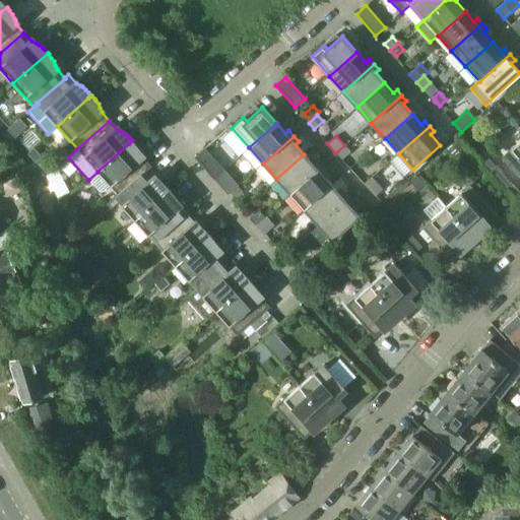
[(129,143),(98,172),(118,194),(119,194),(146,170),(150,167),(142,157),(140,153),(138,149),(136,146),(135,144),(132,140),(129,143)]
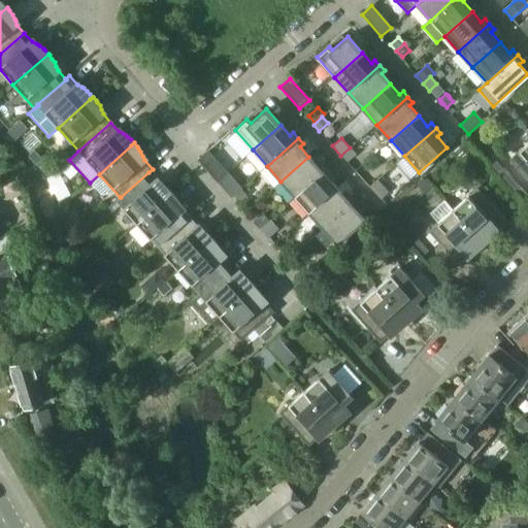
[(527,143),(512,159),(527,177),(527,143)]
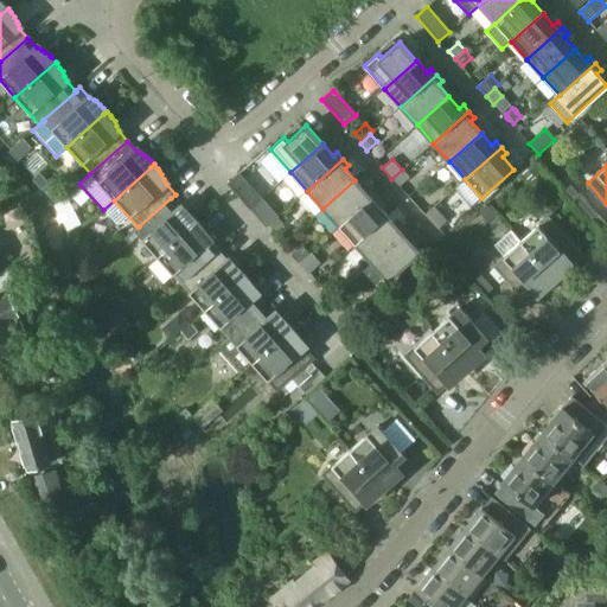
[(394,179),(400,186),(409,178),(403,171),(394,179)]
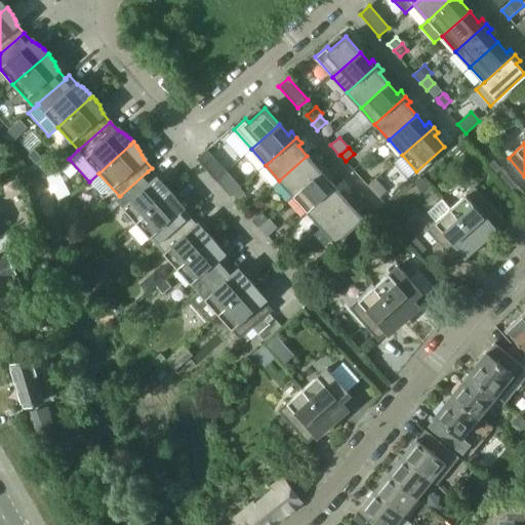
[(226,172),(207,151),(206,150),(197,159),(216,180),(226,172)]
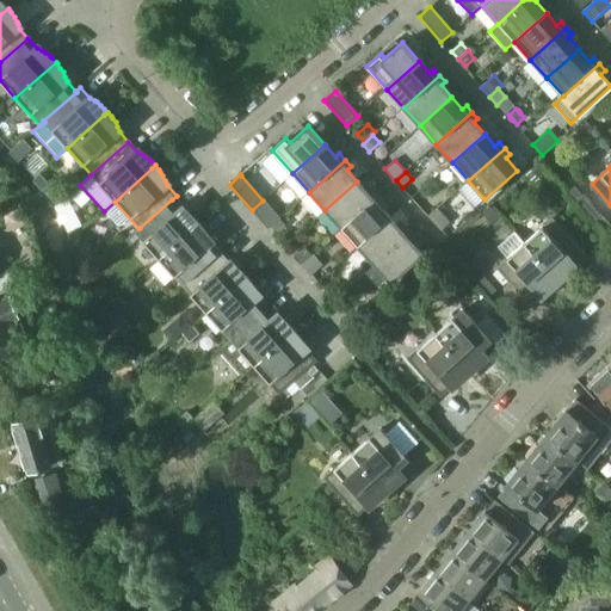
[(357,181),(325,210),(341,228),(377,196),(372,190),(368,193),(357,181)]
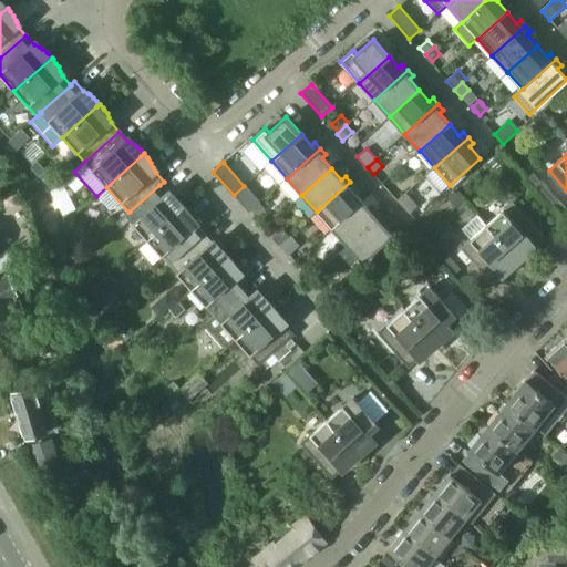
[(350,182),(317,212),(332,228),(362,202),(352,191),(356,187),(350,182)]
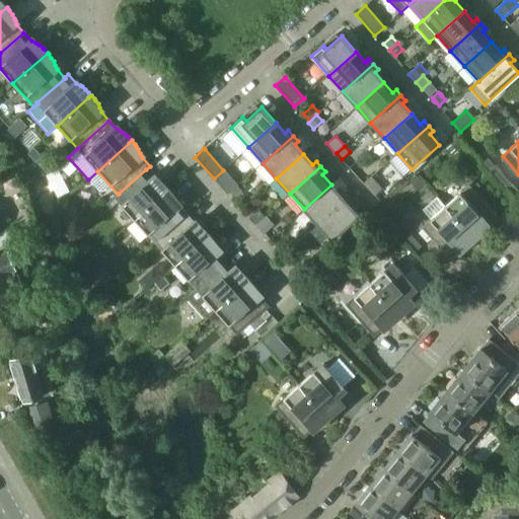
[(146,169),(119,194),(118,194),(114,197),(135,220),(166,192),(169,190),(166,187),(164,184),(161,182),(157,179),(153,177),(146,169)]
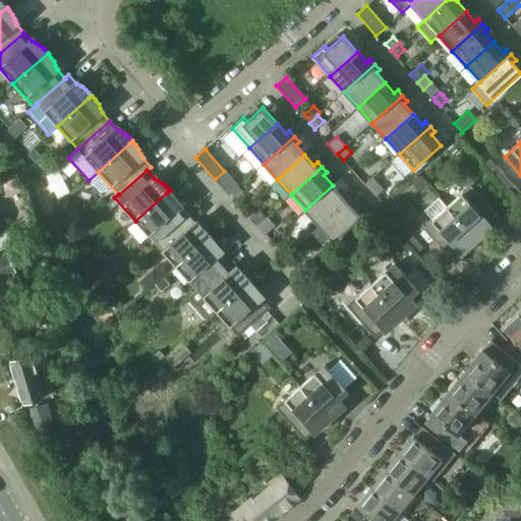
[(224,171),(215,179),(222,187),(231,179),(224,171)]
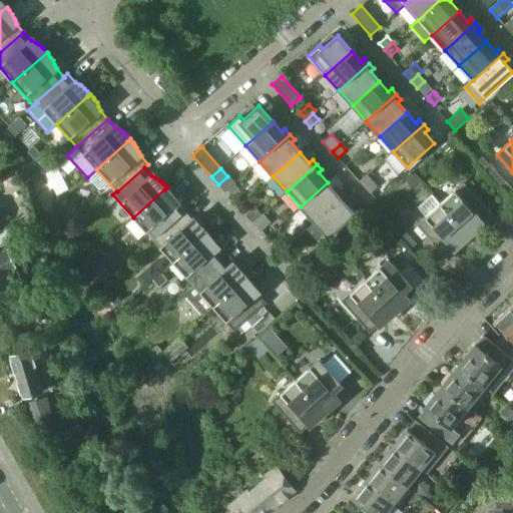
[(419,182),(411,173),(405,179),(413,188),(419,182)]
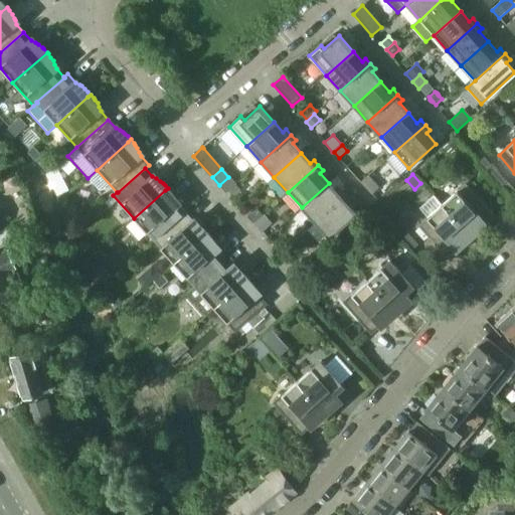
[(368,175),(360,183),(371,194),(379,187),(375,183),(369,176),(368,175)]
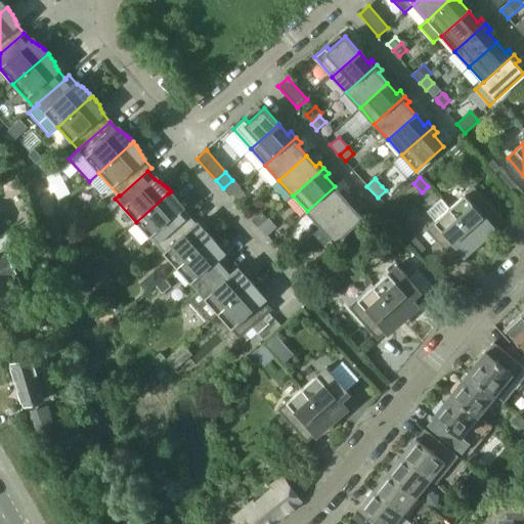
[(520,201),(523,197),(523,193),(517,184),(511,189),(520,201)]
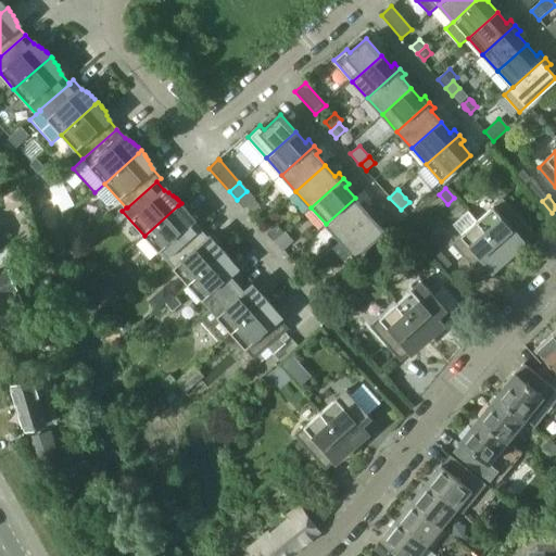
[(355,198),(326,224),(340,240),(373,212),(368,205),(364,209),(355,198)]
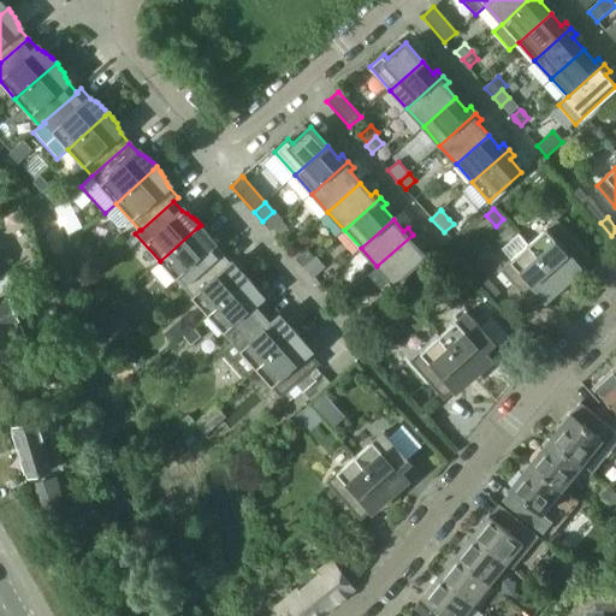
[(557,220),(529,246),(566,286),(579,267),(590,258),(557,220)]
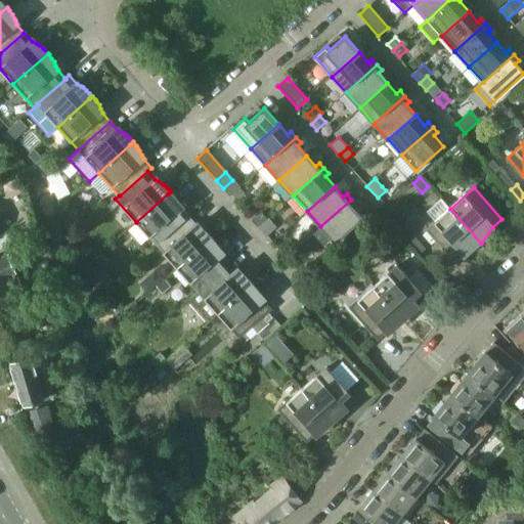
[(239,188),(231,194),(237,202),(245,194),(239,188)]
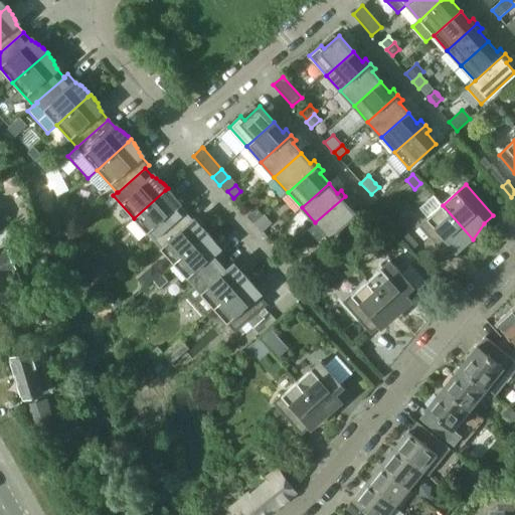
[(168,188),(165,190),(134,218),(154,240),(185,213),(178,205),(177,203),(175,199),(173,195),(171,191),(168,188)]
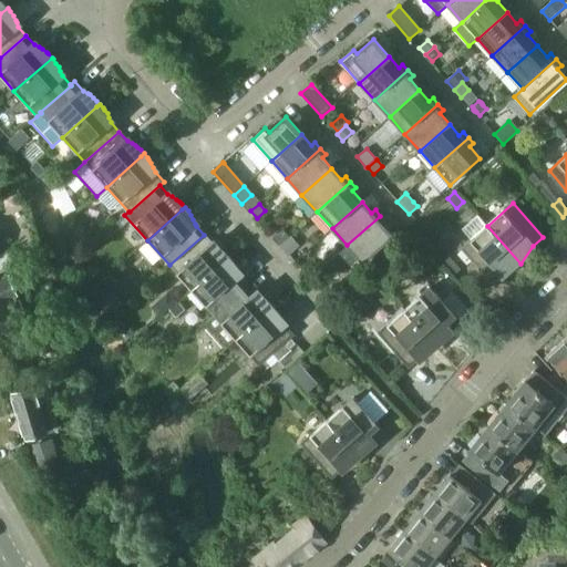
[(363,264),(392,236),(382,225),(385,222),(380,216),(347,245),(338,254),(353,271),(363,264)]
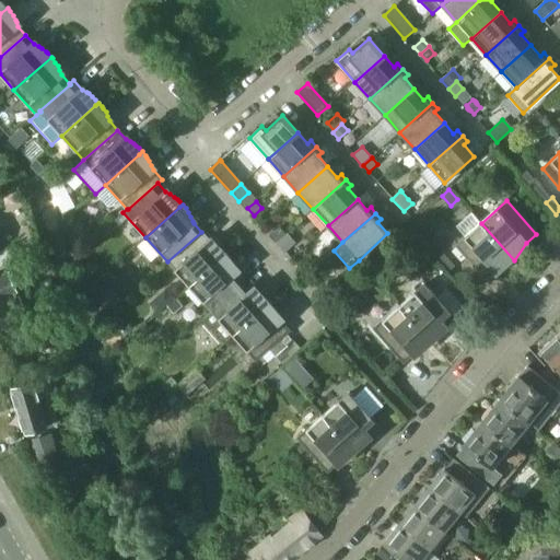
[(514,260),(481,223),(473,213),(457,226),(466,236),(455,245),(486,279),(496,270),(500,269),(504,267),(506,266),(510,263),(514,260)]
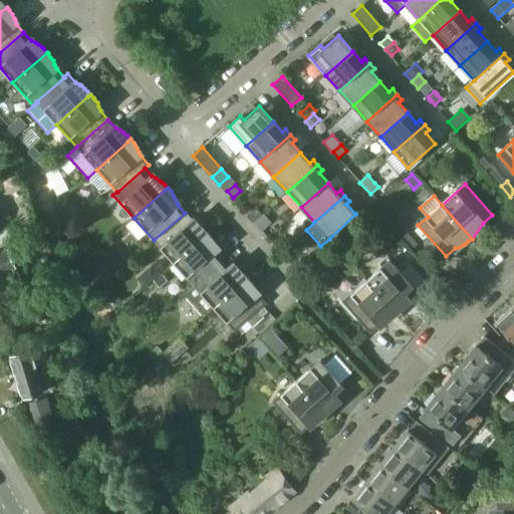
[(256,209),(249,216),(254,222),(262,215),(256,209)]
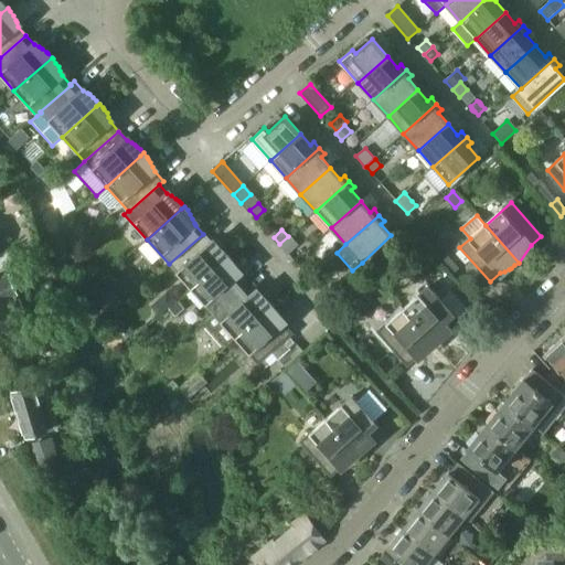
[(203,234),(169,264),(191,289),(228,256),(225,252),(222,249),(220,247),(215,245),(211,243),(203,234)]
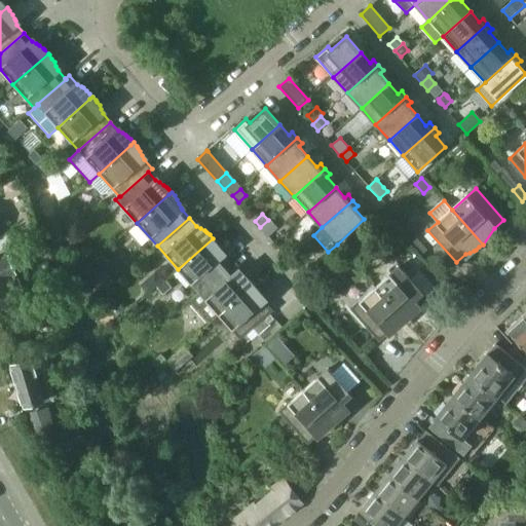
[(260,227),(259,227),(267,236),(277,228),(269,219),(268,220),(260,227)]
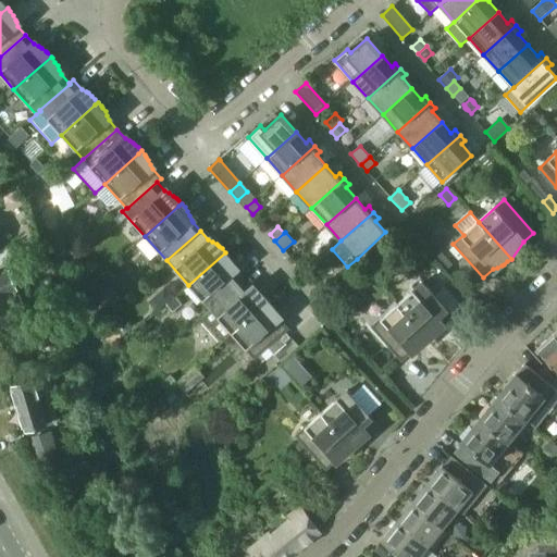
[(225,252),(188,285),(210,309),(244,280),(235,270),(234,265),(232,261),(231,259),(229,256),(225,252)]
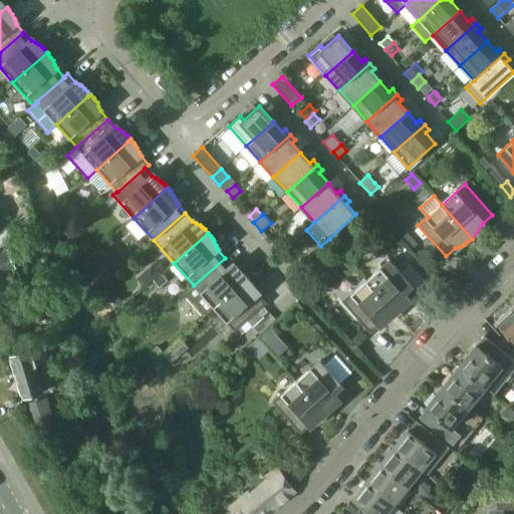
[(340,236),(334,241),(340,247),(346,242),(340,236)]
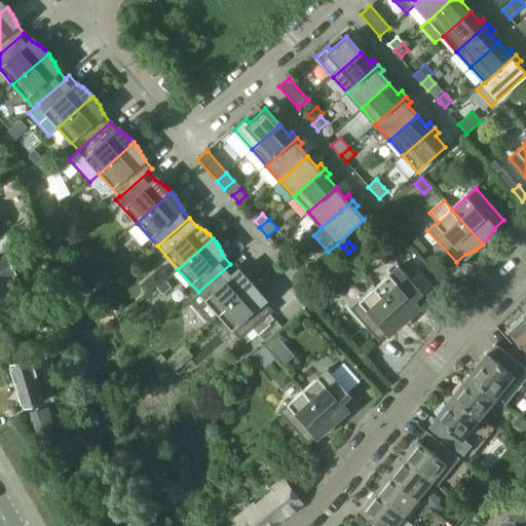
[(287,242),(279,249),(287,257),(294,251),(287,242)]
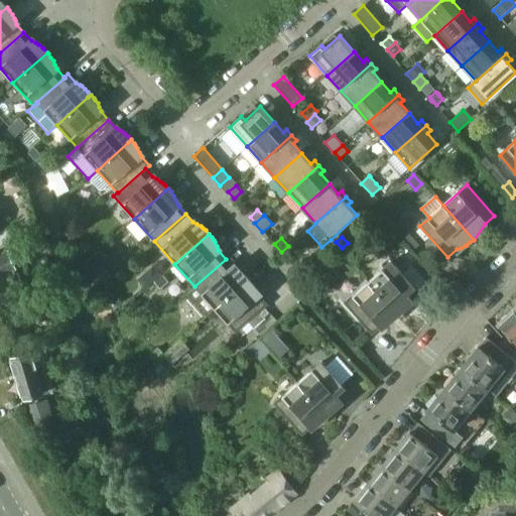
[(12,248),(0,253),(0,290),(12,286),(10,283),(19,279),(15,267),(19,265),(12,248)]
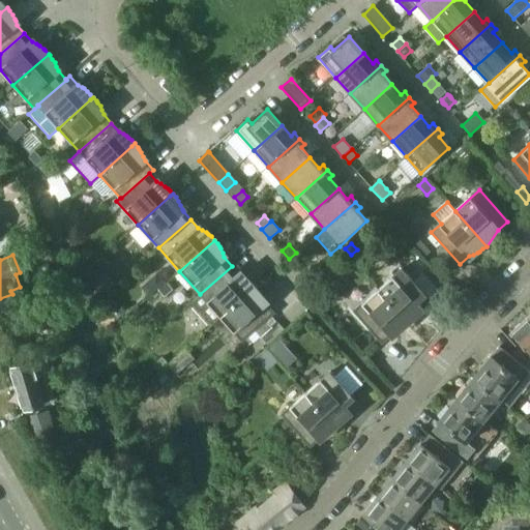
[(245,277),(241,275),(239,274),(232,266),(200,294),(189,304),(210,327),(221,318),(253,289),(256,286),(253,283),(248,280),(245,277)]
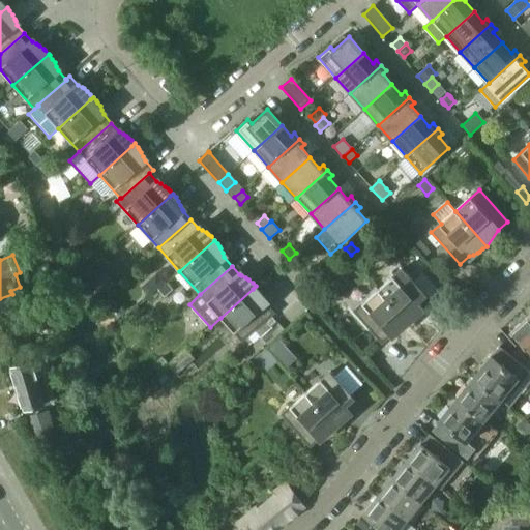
[(430,300),(402,268),(378,290),(409,325),(420,308),(430,300)]
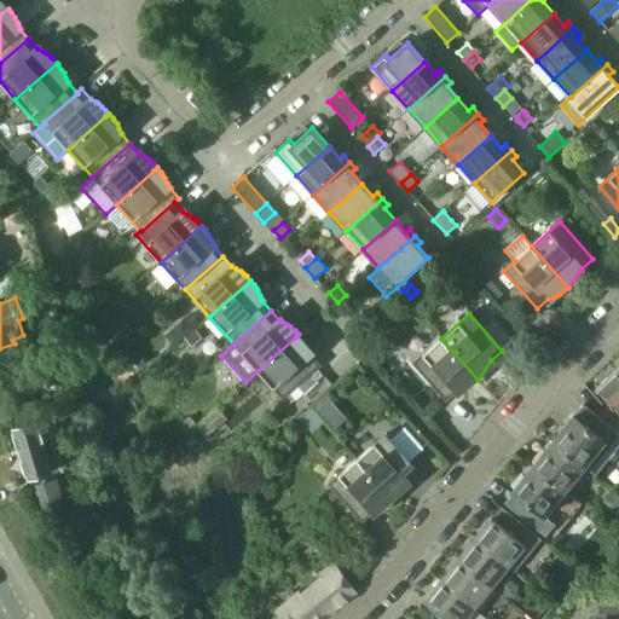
[(359,314),(352,322),(358,329),(365,322),(359,314)]
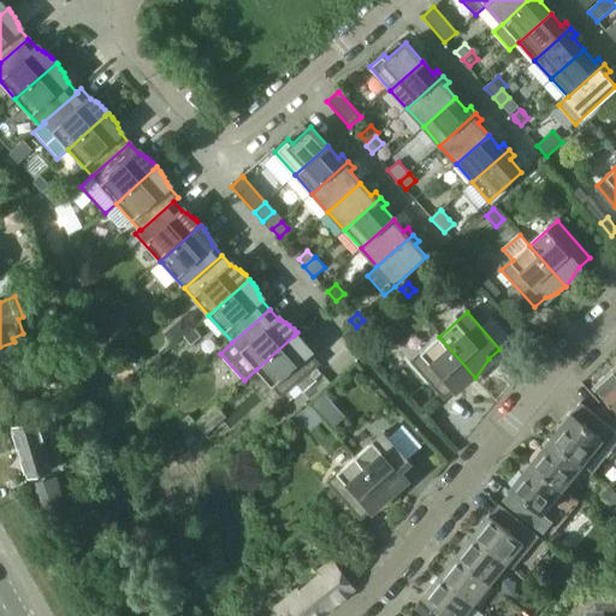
[(169,335),(175,342),(184,335),(178,327),(169,335)]
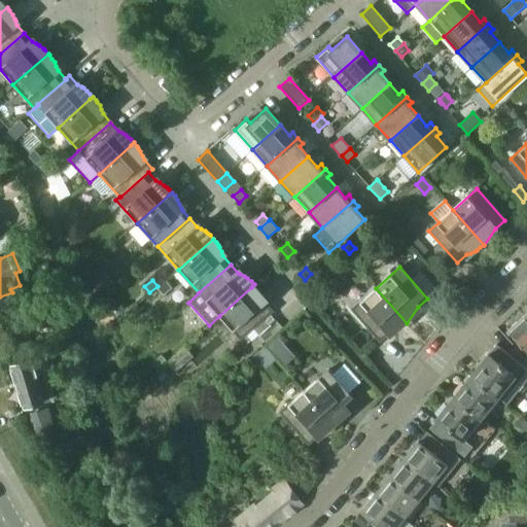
[(166,281),(157,288),(163,294),(171,288),(166,281)]
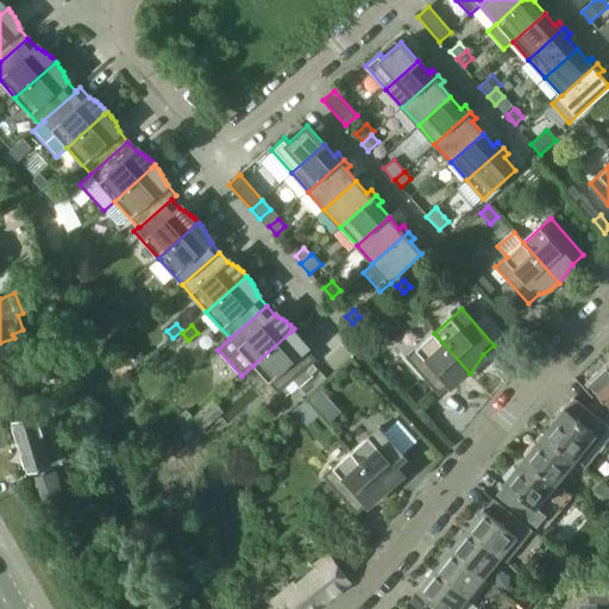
[(290,332),(253,365),(278,393),(315,359),(305,349),(303,344),(301,339),(299,334),(295,331),(294,328),(290,332)]
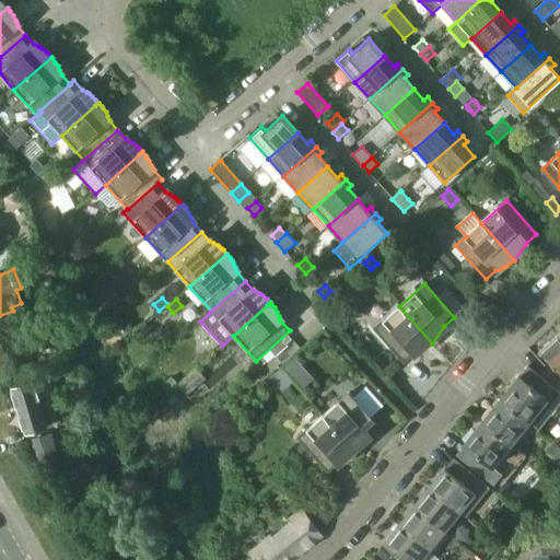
[(432,343),(399,306),(374,329),(404,362),(415,353),(419,352),(422,350),(427,348),(429,346),(432,343)]
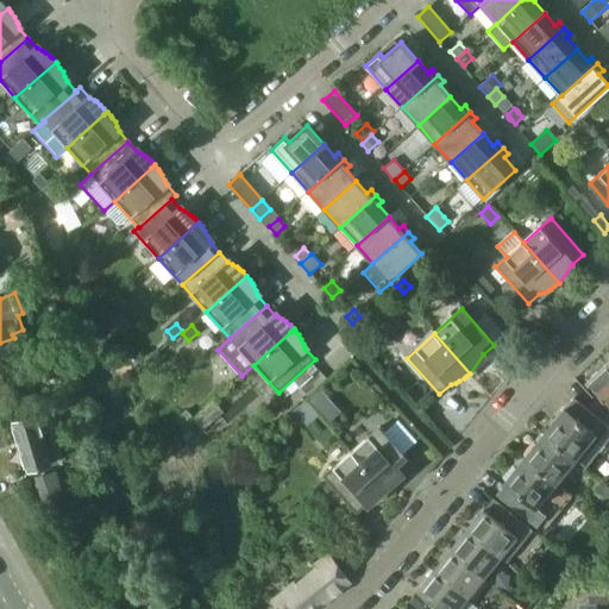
[(601,371),(597,371),(590,377),(590,381),(588,383),(608,407),(608,370),(606,366),(601,371)]
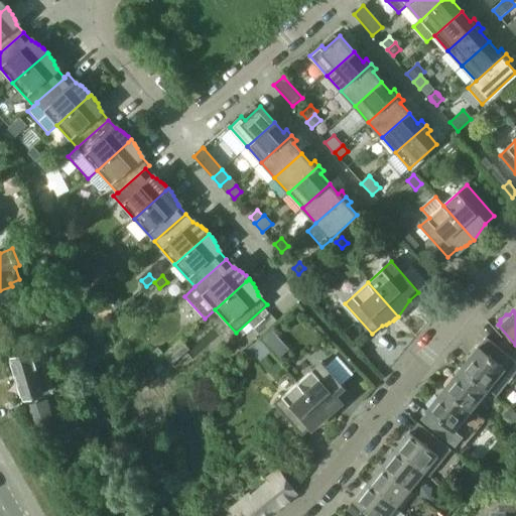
[(510,373),(515,365),(515,362),(486,338),(478,347),(478,346),(461,368),(488,389),(504,369),(510,373)]
